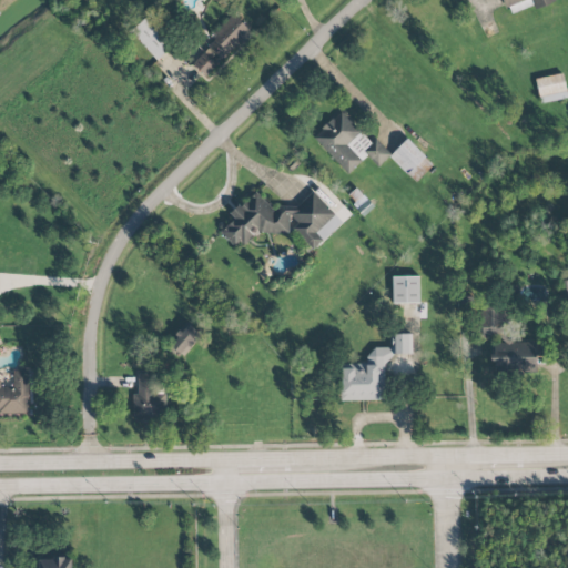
[(503,0),(510,18),(553,0),(503,0)]
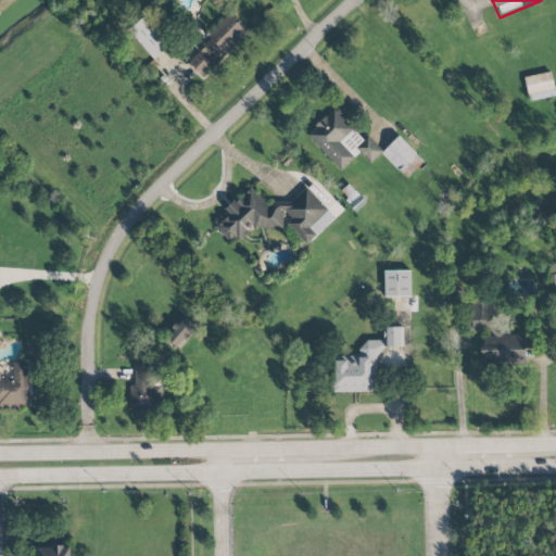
[(201,76),(247,33),(228,13),(205,35),(211,40),(188,62),(201,76)]
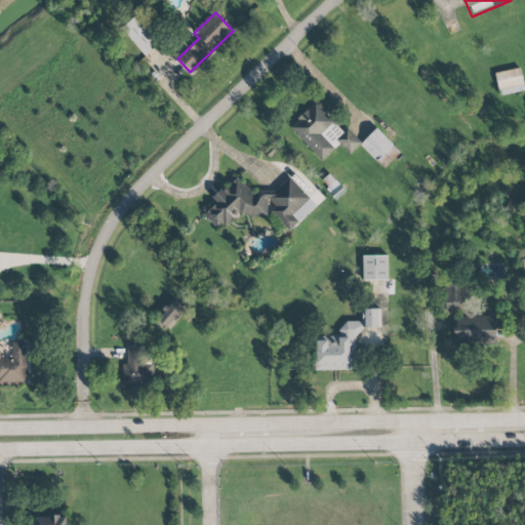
[(500,96),(524,89),(524,88),(520,68),(494,74),(500,96)]
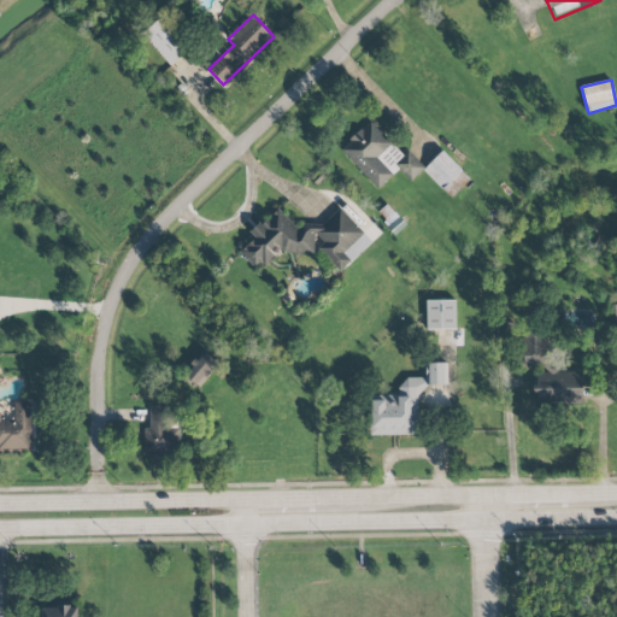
[(340,151),(378,189),(399,169),(411,181),(424,168),(409,151),(404,156),(370,121),(340,151)]
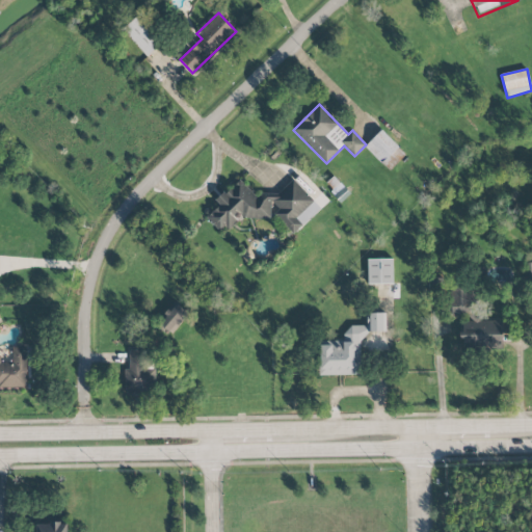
[(365,147),(389,171),(406,155),(382,130),(365,147)]
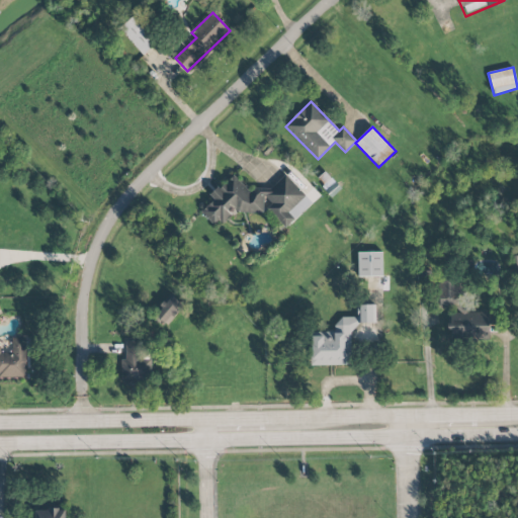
[(313,203),(285,174),(270,189),(246,188),(234,174),(211,194),(211,202),(200,212),(212,226),(217,222),(226,222),(236,212),(262,213),(266,209),(284,229),(313,203)]
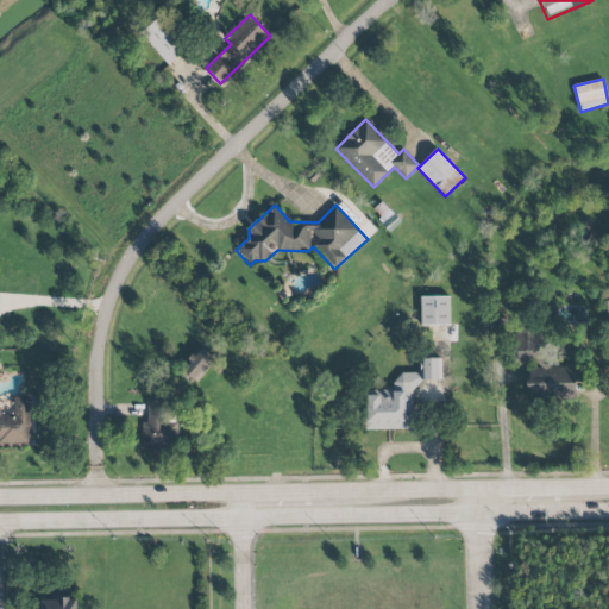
[(420,297),(421,325),(451,325),(450,296),(420,297)]
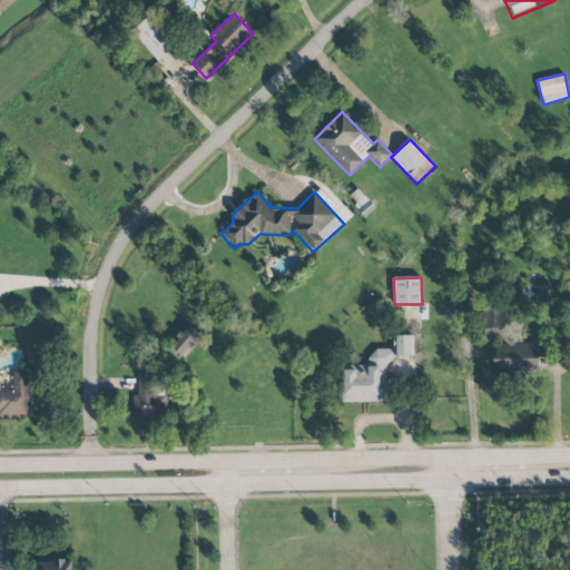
[(509,343),(509,308),(483,307),(483,337),(494,337),(494,375),(542,375),(543,344),(509,343)]
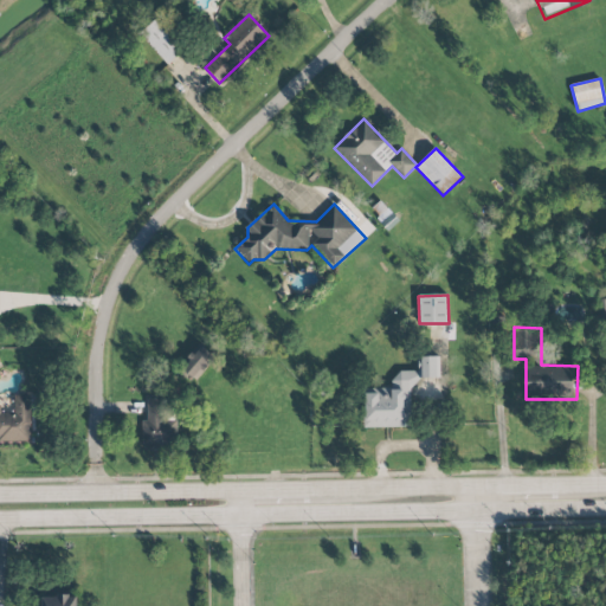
[(180,369),(194,382),(216,358),(201,346),(180,369)]
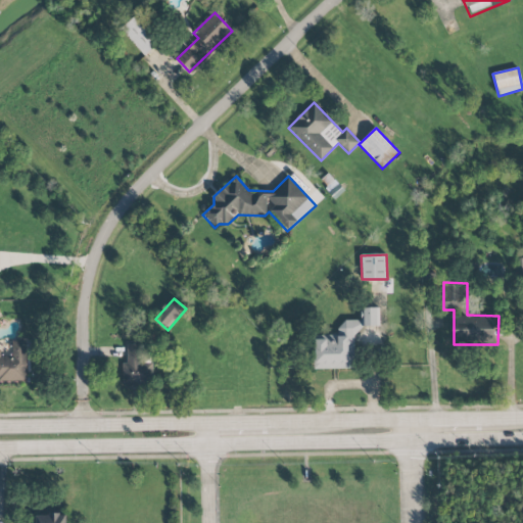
[(355,369),(355,327),(380,327),(380,307),(362,307),(362,320),(339,320),(340,335),(313,335),(313,369),(355,369)]
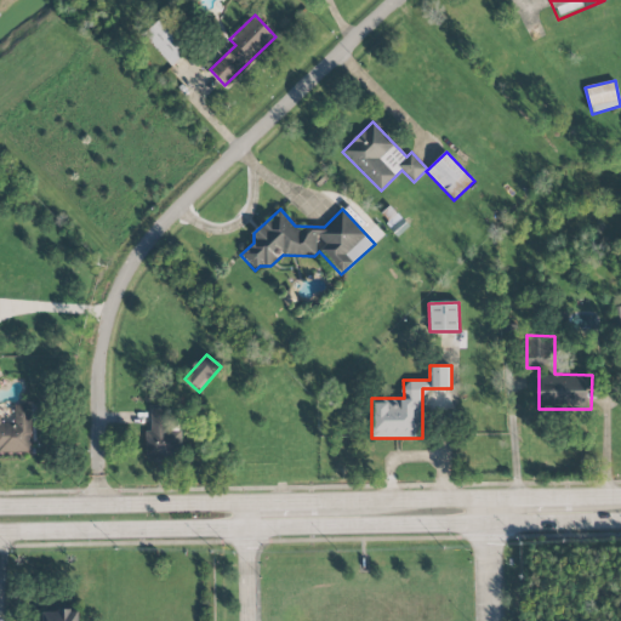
[(0,453),(32,454),(32,405),(15,405),(15,423),(0,423),(0,453)]
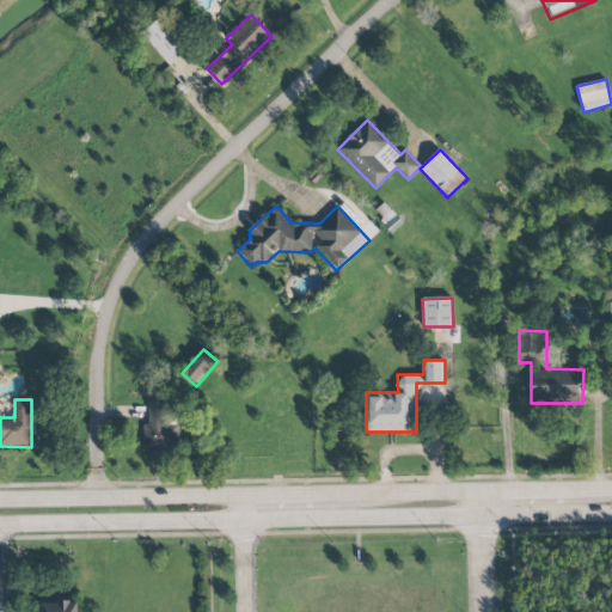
[(142,453),(176,454),(177,424),(167,424),(169,403),(148,403),(148,424),(144,424),(142,453)]
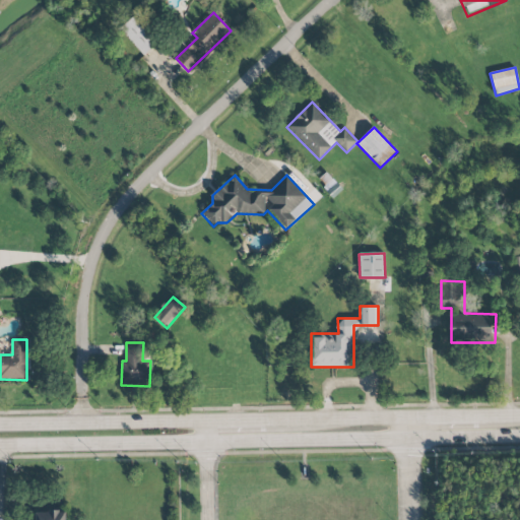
[(65,519),(65,511),(35,512),(35,519),(65,519)]
